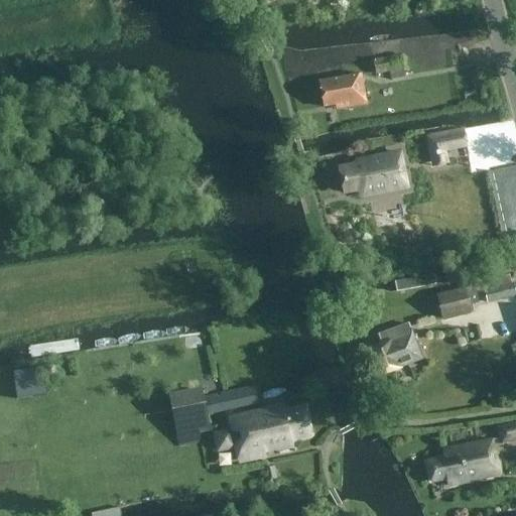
[(399,55),(372,59),(374,74),(402,70),(399,55)]
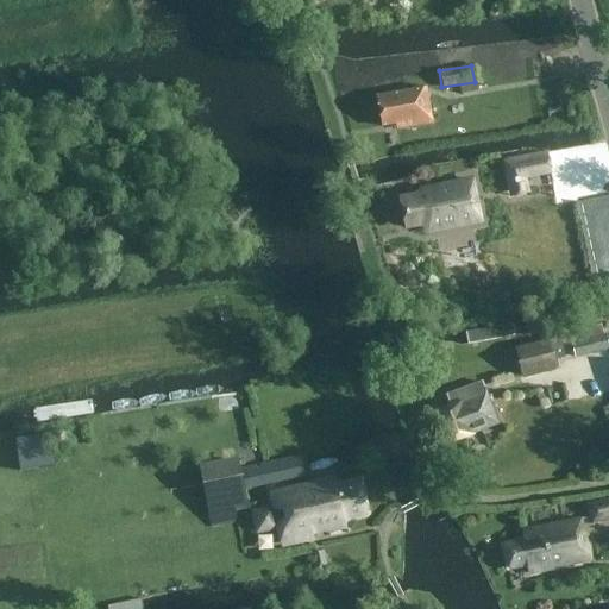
[(431,123),(425,87),(376,95),(381,126),(402,123),(403,127),(431,123)]
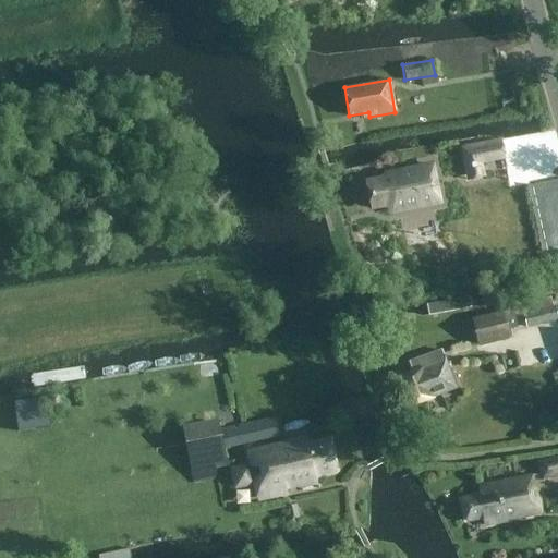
[(502,160),(499,142),(498,138),(458,146),(464,182),(484,179),(481,165),(502,160)]
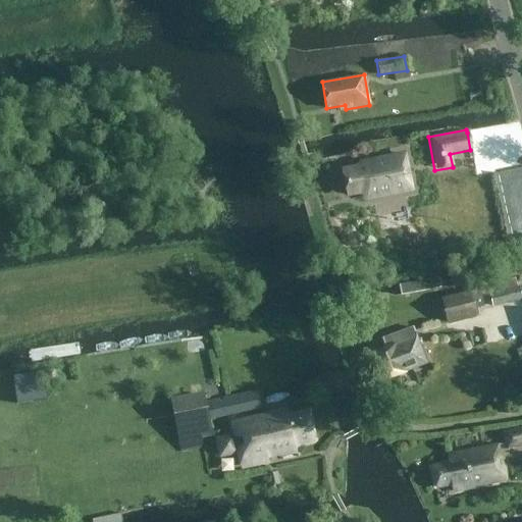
[(360,167),(341,170),(346,196),(365,192),(367,199),(410,190),(403,155),(359,163),(360,167)]
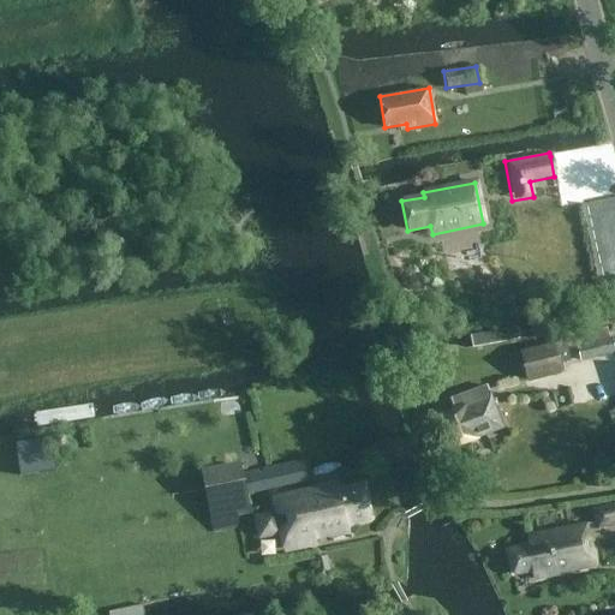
[(610,339),(614,336),(614,324),(613,321),(598,323),(599,328),(575,333),(575,332),(562,334),(566,348),(574,346),(578,360),(614,352),(610,339)]
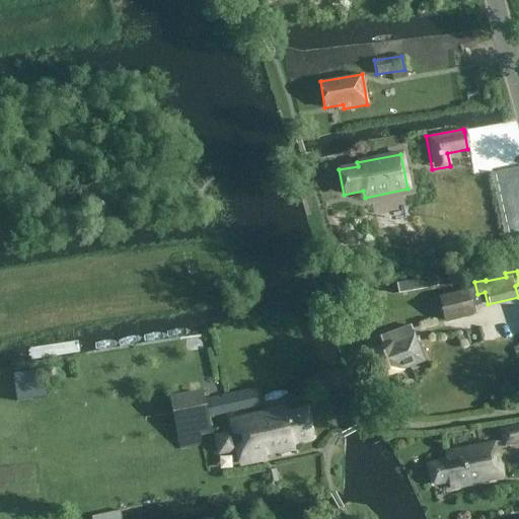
[(480,303),(477,294),(474,282),(464,285),(464,290),(438,297),(444,320),(471,313),(469,306),(480,303)]
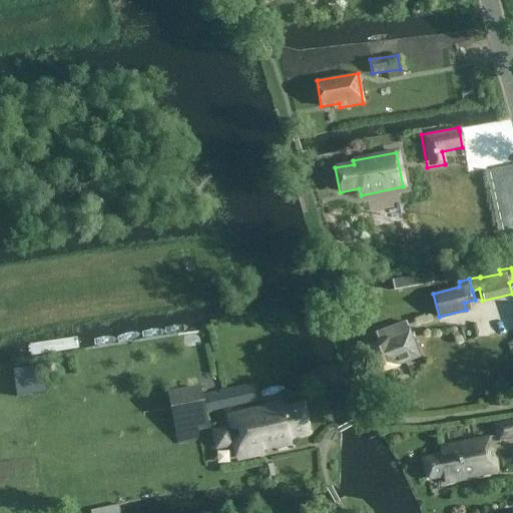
[(375,333),(378,340),(365,345),(376,373),(419,357),(405,321),(375,333)]
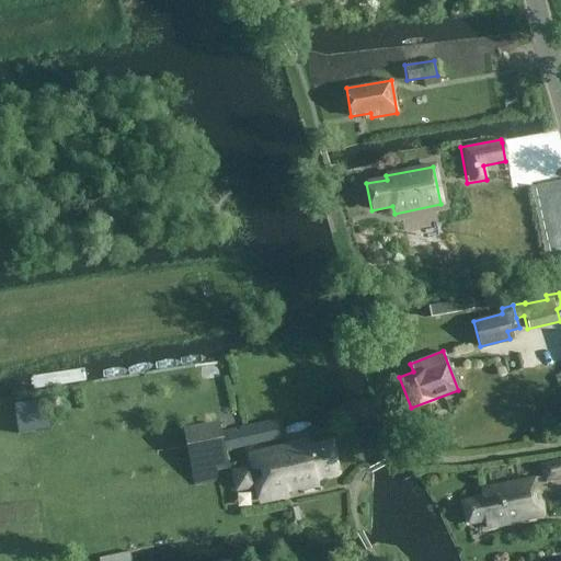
[(93,376),(153,369),(152,355),(92,362),(93,376)]
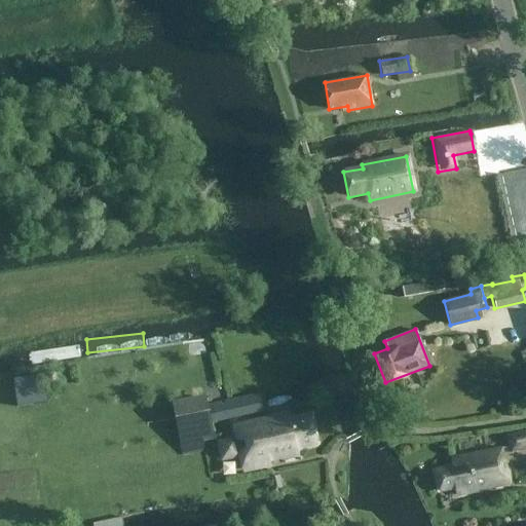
[(182,342),(182,353),(200,354),(200,342),(182,342)]
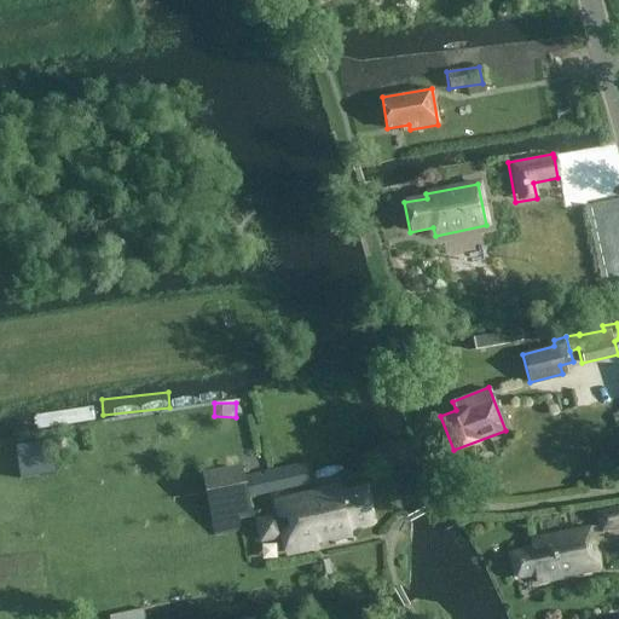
[(267,472),(272,492),(310,484),(305,463),(267,472)]
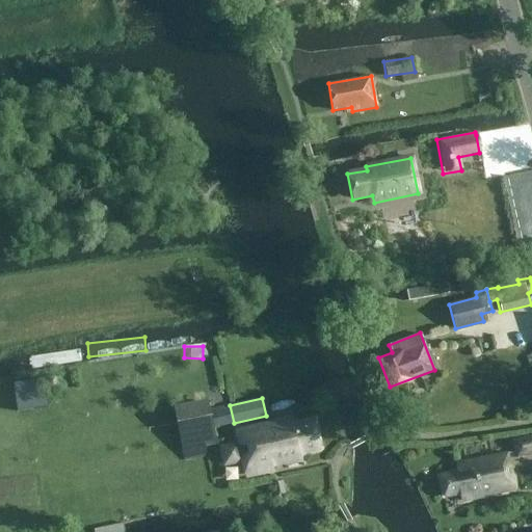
[(173,407),(181,447),(213,441),(207,402),(173,407)]
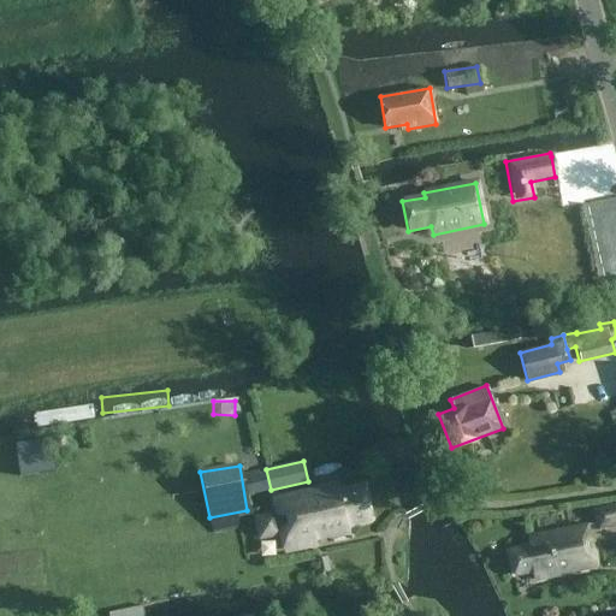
[(338,483),(277,497),(280,513),(255,517),(260,537),(285,532),(289,550),(315,544),(313,534),(326,531),(327,535),(349,531),(347,523),(369,519),(362,485),(339,490),(338,483)]
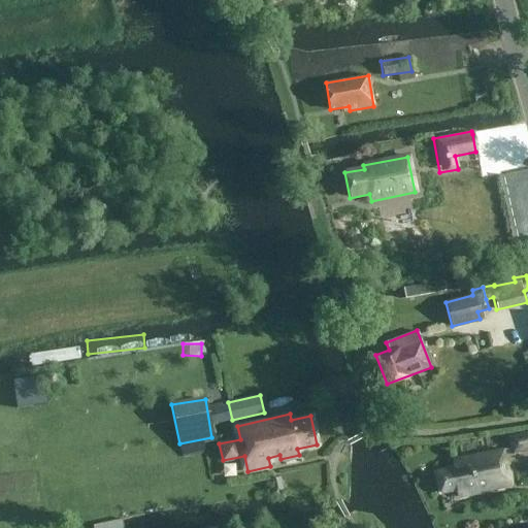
[(527,431),(507,436),(510,452),(527,448),(527,431)]
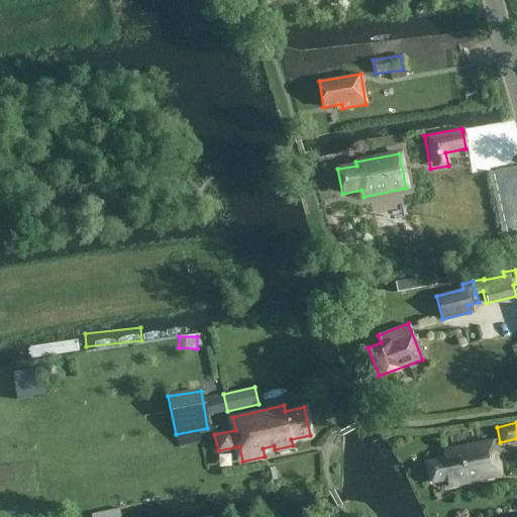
[(444,457),(426,461),(431,483),(445,480),(447,486),(499,475),(492,439),(442,450),(444,457)]
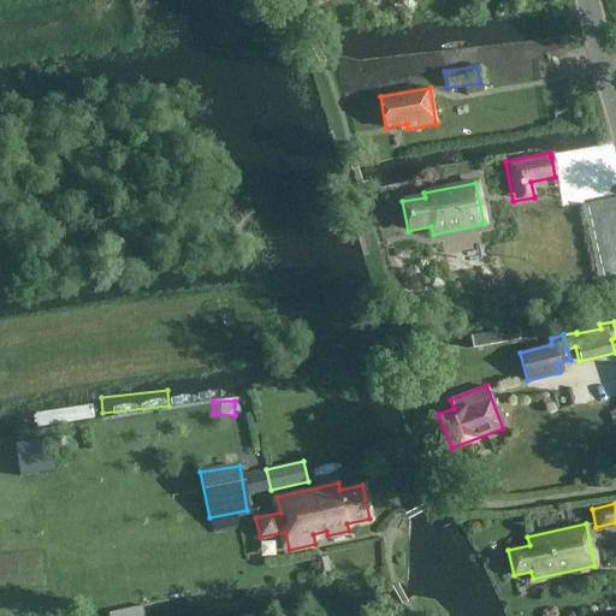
[(315,557),(319,573),(330,570),(326,555),(315,557)]
